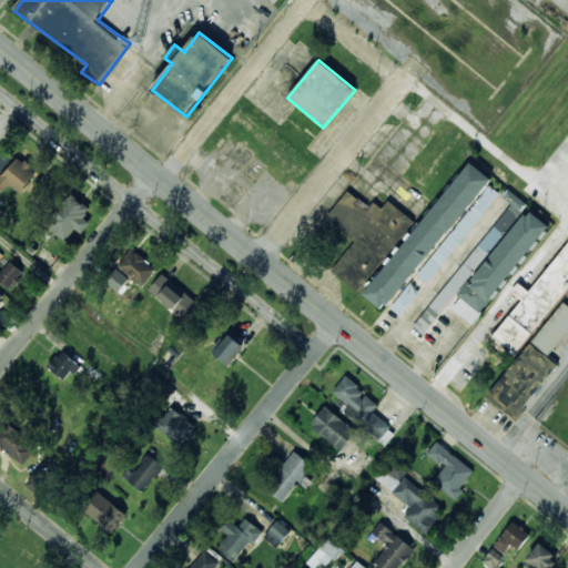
[(0,171),(12,154),(0,145),(0,144),(0,171)]
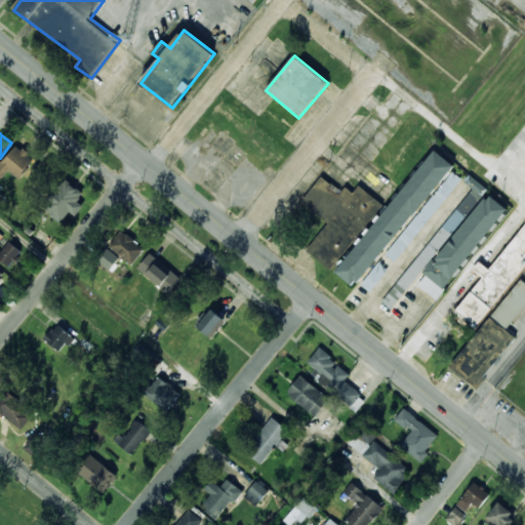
[(9,171),(18,179),(35,161),(17,145),(0,164),(0,176),(2,178),(9,171)]
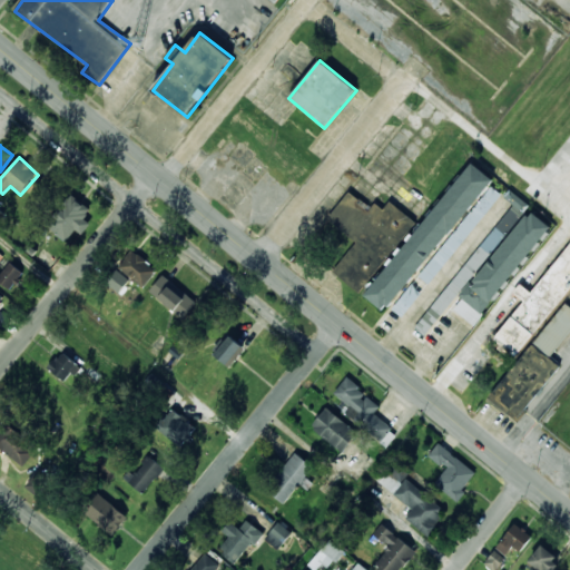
[(489,175),(469,161),(423,226),(389,202),(382,213),(350,189),(327,220),(356,241),(333,273),(363,294),(362,295),(391,315),(489,175)]
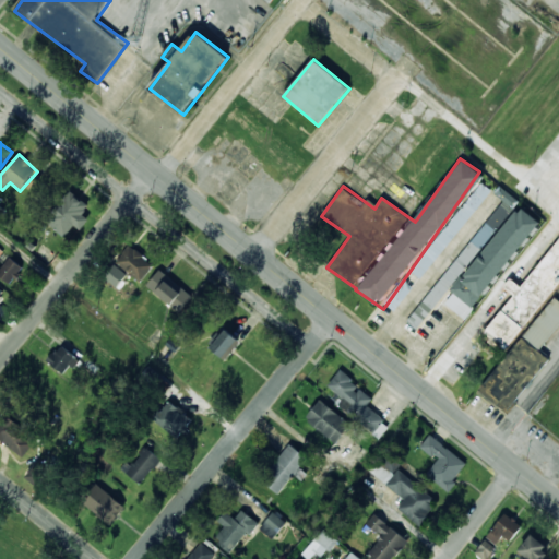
[(387,305),(396,312),(490,189),(479,181),(387,305)]
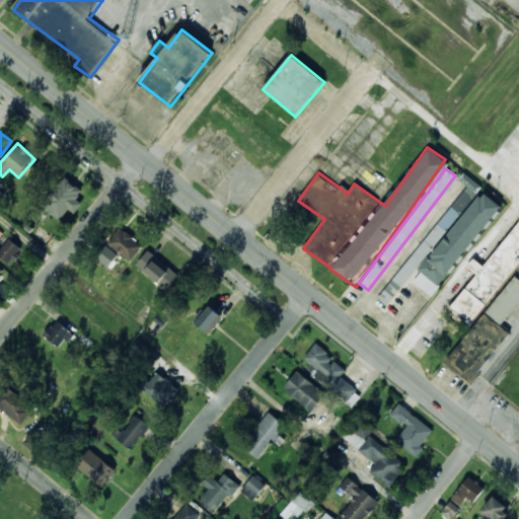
[(467,187),(378,298),(388,306),(475,198),(473,197),(482,187),(470,177),(469,178),(464,174),(459,179),(467,187)]
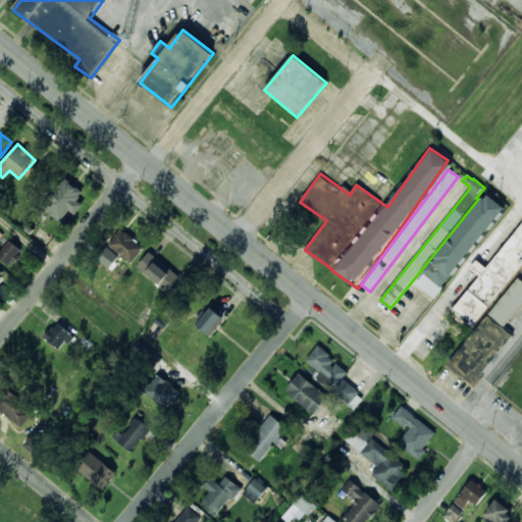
[(69,211),(74,215),(83,205),(76,200),(83,193),(67,179),(44,207),(60,221),(69,211)]
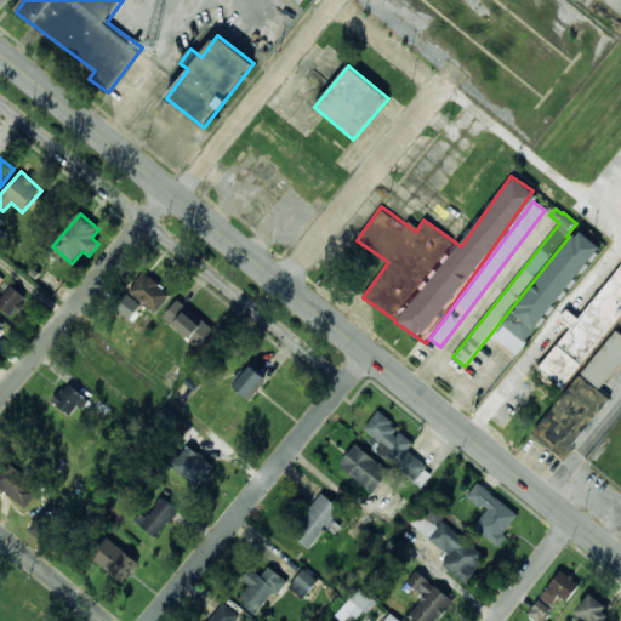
[(495,339),(518,355),(598,245),(575,228),(495,339)]
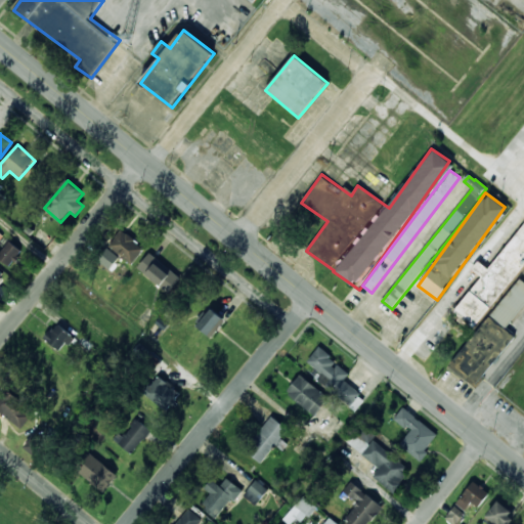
[(523,263),(523,222),(490,270),(478,261),(472,269),(481,275),(454,312),(478,329),(523,263)]
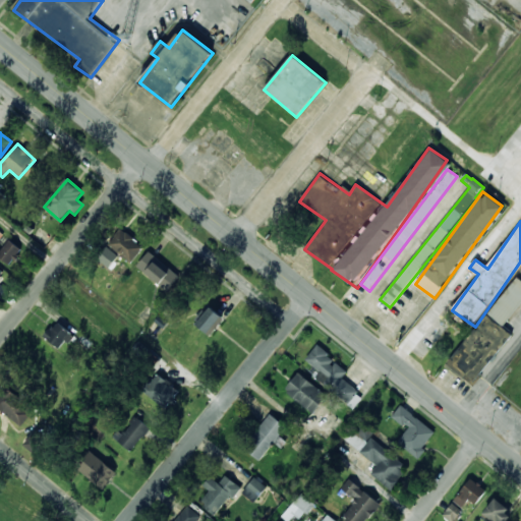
[(108,243),(129,264),(143,248),(122,229),(108,243)]
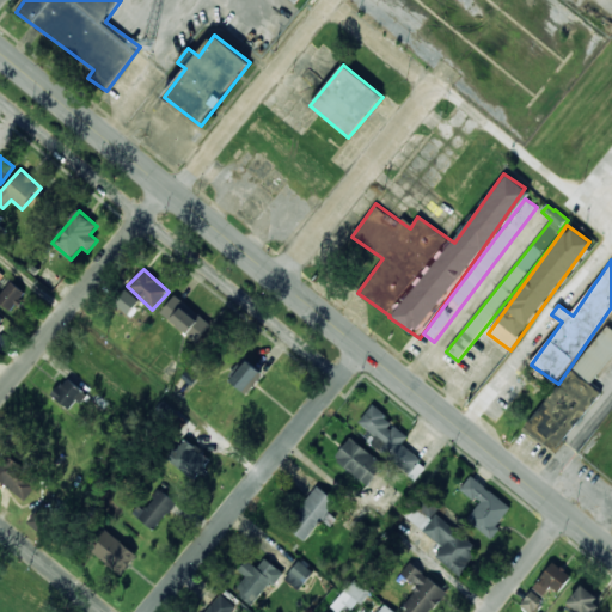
[(0,303),(10,312),(26,294),(12,282),(0,294),(0,303)]
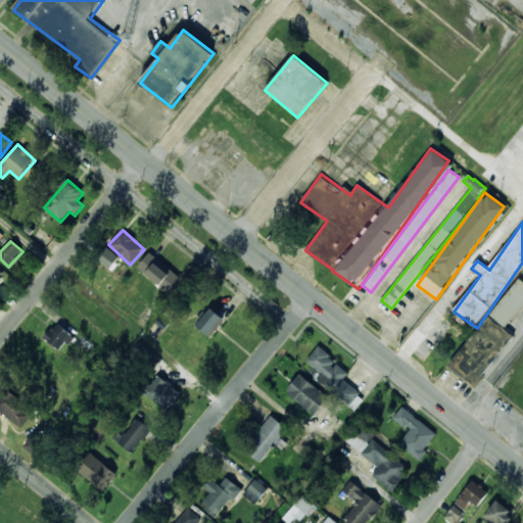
[(168,293),(181,279),(150,251),(138,267),(168,293)]
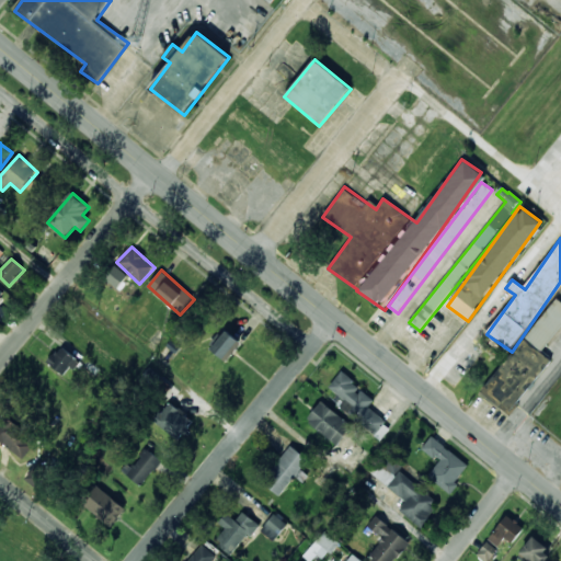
[(560,327),(560,301),(554,298),(526,339),(544,352),(560,327)]
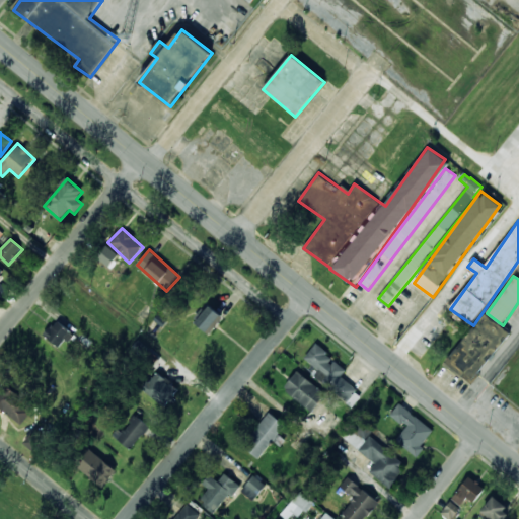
[(224,317),(209,306),(196,323),(210,335),(224,317)]
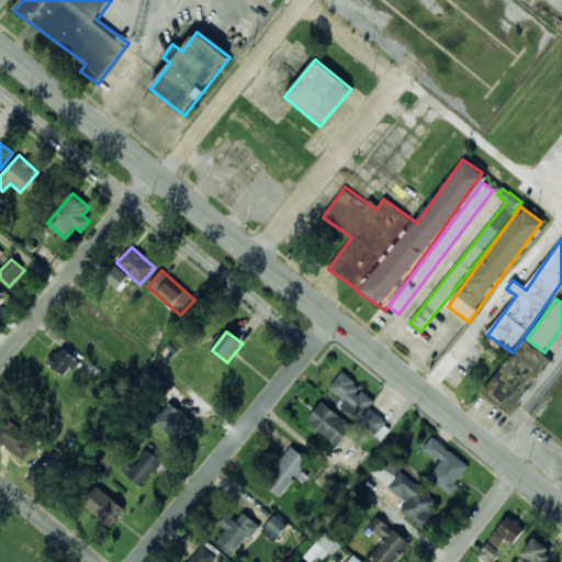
[(551,361),(524,339),(482,393),(510,415),(551,361)]
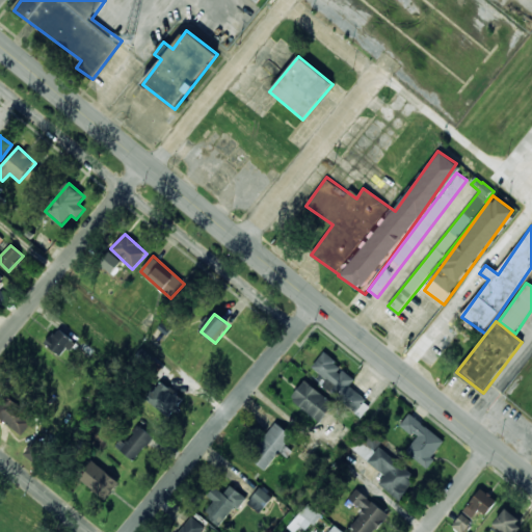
[(62,357),(75,342),(57,328),(45,344),(62,357)]
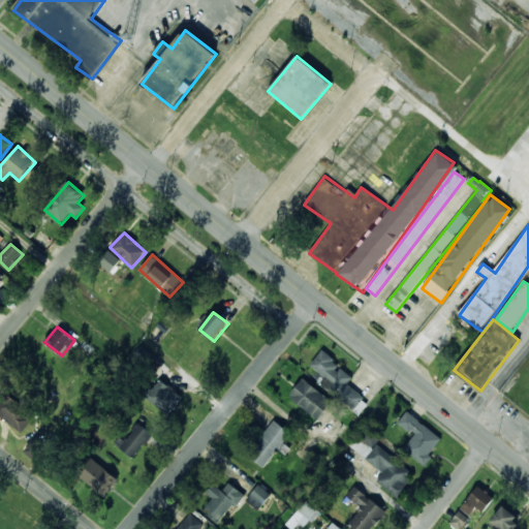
[(360,414),(369,402),(346,384),(352,377),(339,367),(340,365),(321,350),(310,365),(327,379),(322,385),(360,414)]
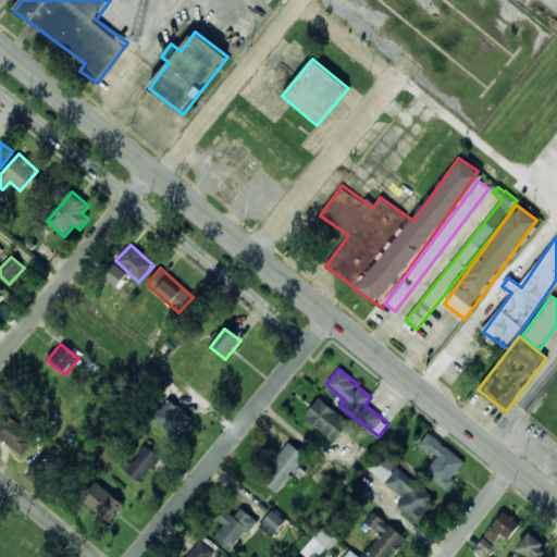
[(349,424),(320,398),(304,416),(334,443),(349,424)]
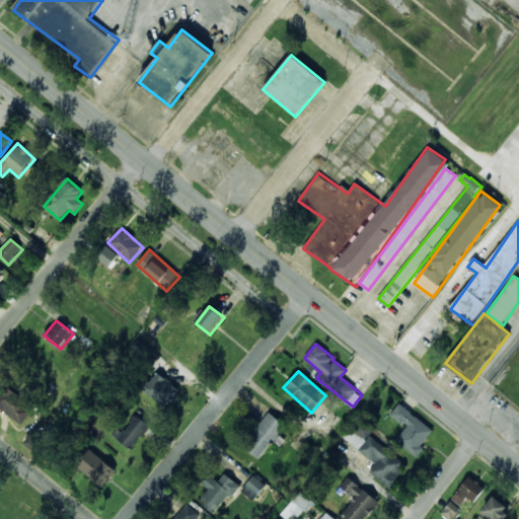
[(143,393),(168,406),(178,386),(152,374),(143,393)]
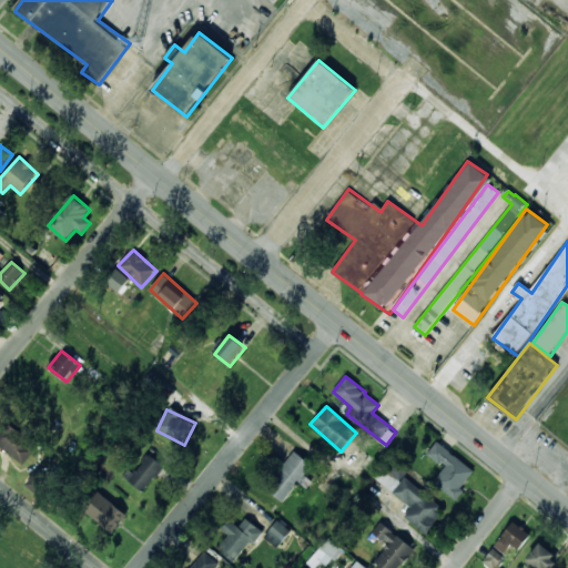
[(0,421),(0,447),(0,446),(22,465),(39,445),(4,415),(0,421)]
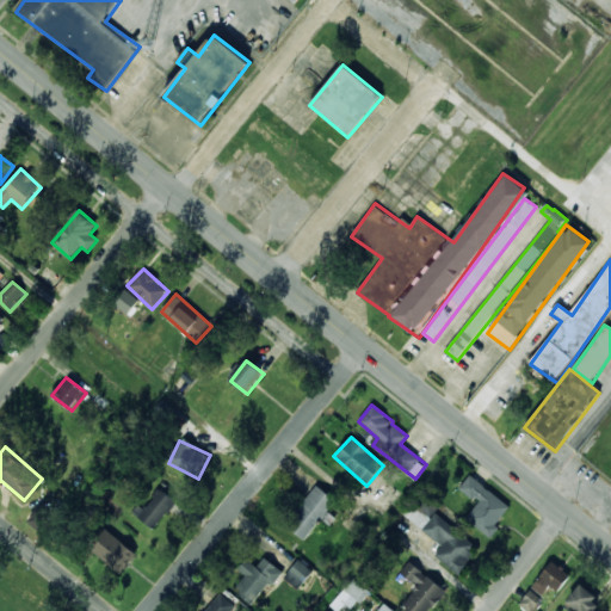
[(466,519),(491,538),(499,529),(495,525),(511,506),(470,475),(460,488),(479,503),(466,519)]
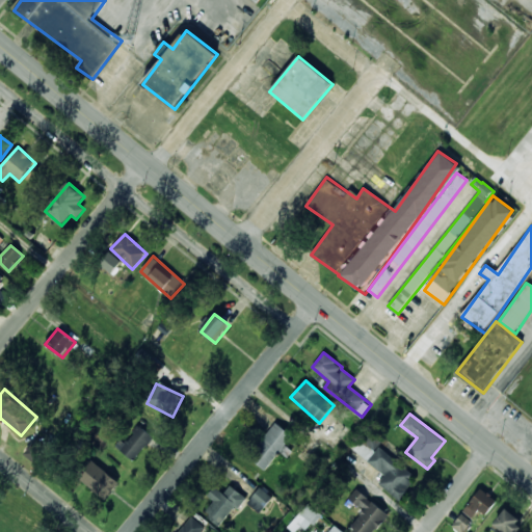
[(265,471),(280,452),(288,458),(293,451),(285,445),(292,435),(276,423),(248,457),(265,471)]
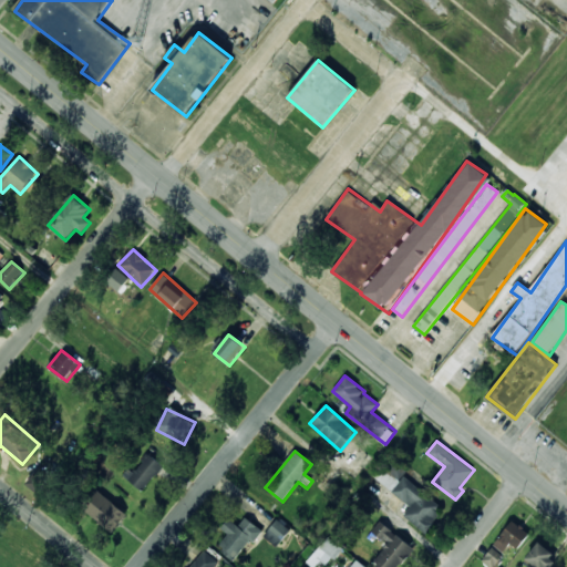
[(125,478),(143,492),(163,465),(145,452),(125,478)]
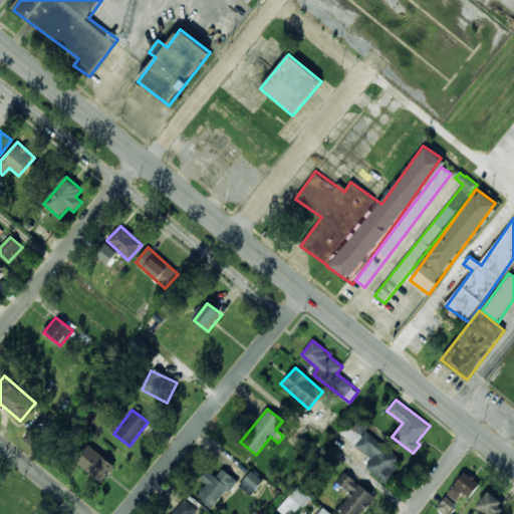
[(384,482),(402,461),(364,431),(367,427),(354,416),(340,434),(372,460),(365,467),(384,482)]
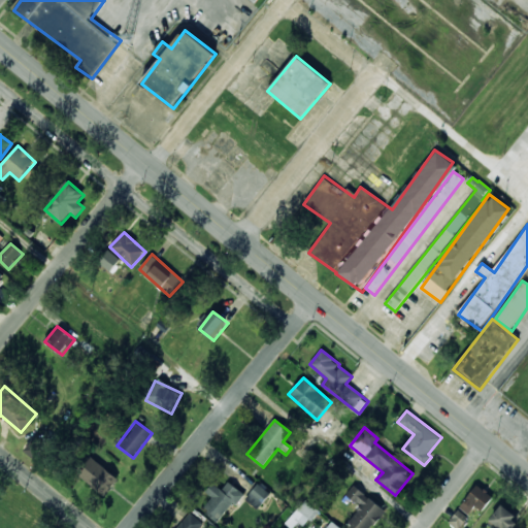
[(40,443),(31,439),(26,453),(39,459),(45,443),(41,441),(40,443)]
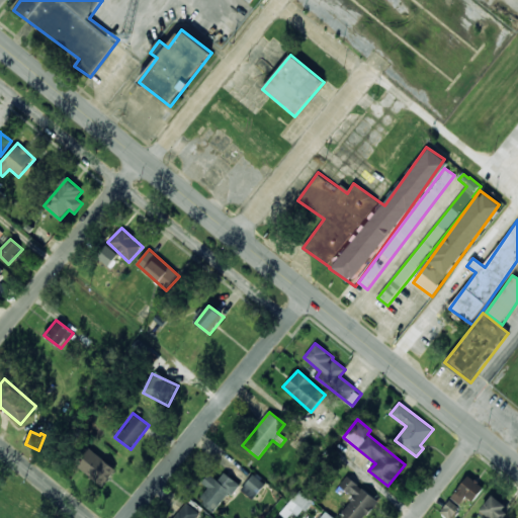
[(76,464),(104,485),(116,468),(88,448),(76,464)]
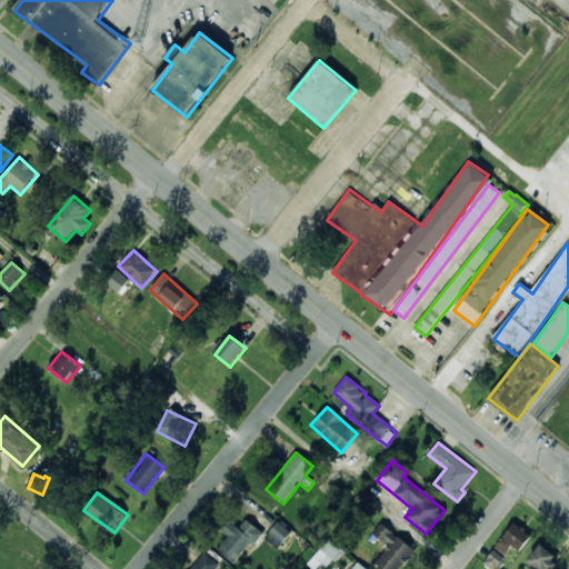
[(239,528),(229,521),(222,530),(230,537),(219,551),(237,565),(261,530),(246,519),(239,528)]
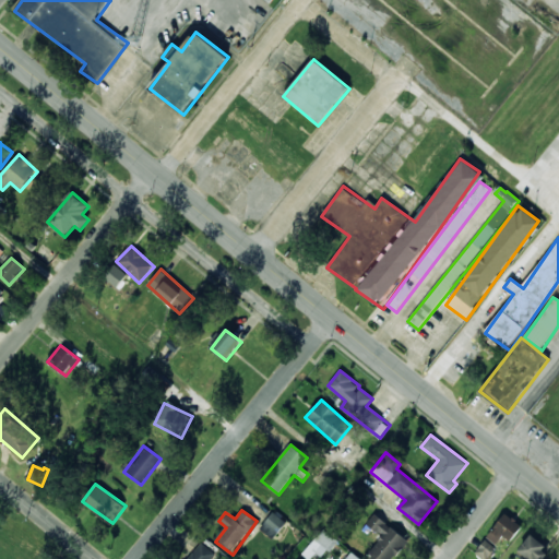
[(274,538),(286,522),(273,512),(261,528),(274,538)]
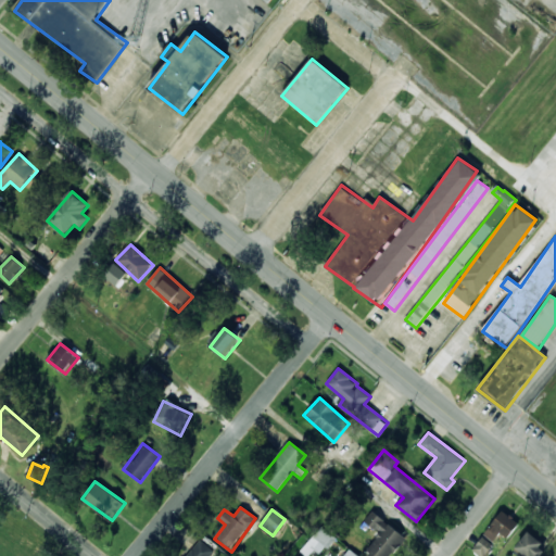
[(390,555),(405,538),(373,510),(364,521),(380,533),(365,553),(368,555),(390,555)]
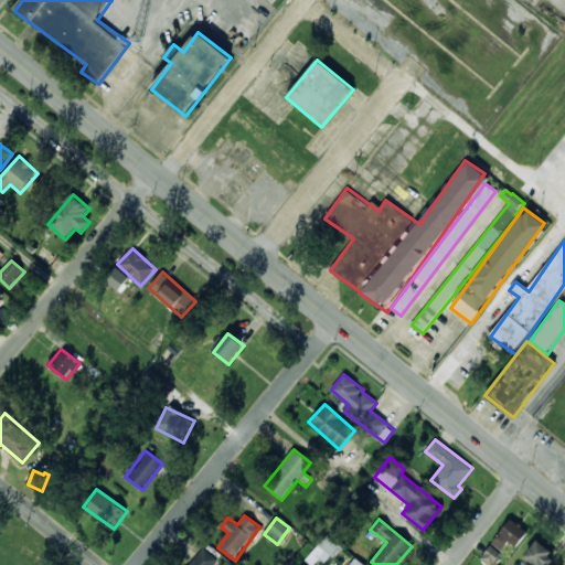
[(515,548),(528,530),(509,519),(492,544),(502,551),(507,543),(515,548)]
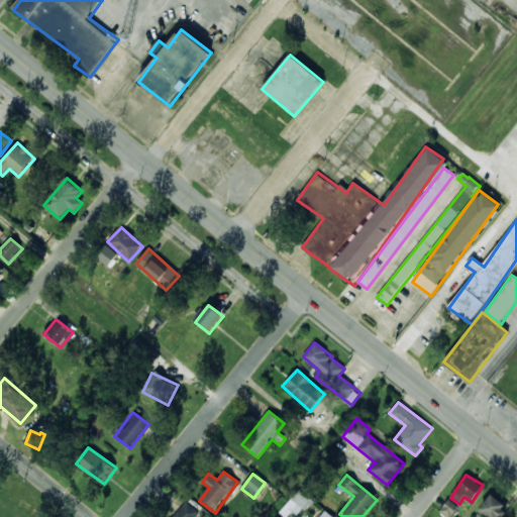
[(284,516),(287,516),(293,511),(298,516),(312,501),(300,490),(279,512),(284,516)]
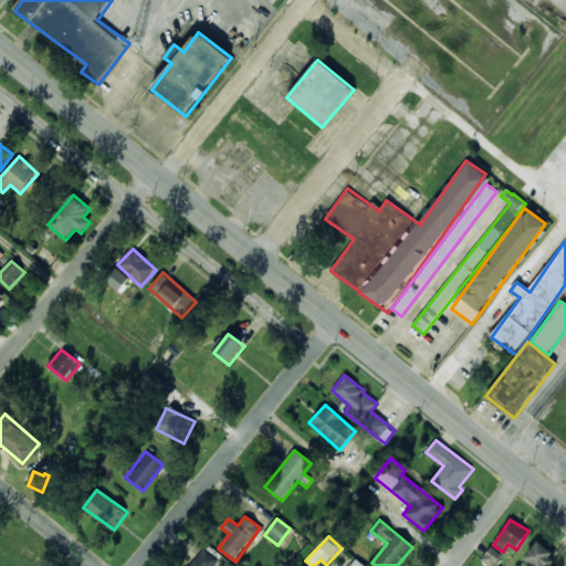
[(525,565),(549,565),(556,558),(537,542),(521,562),(525,565)]
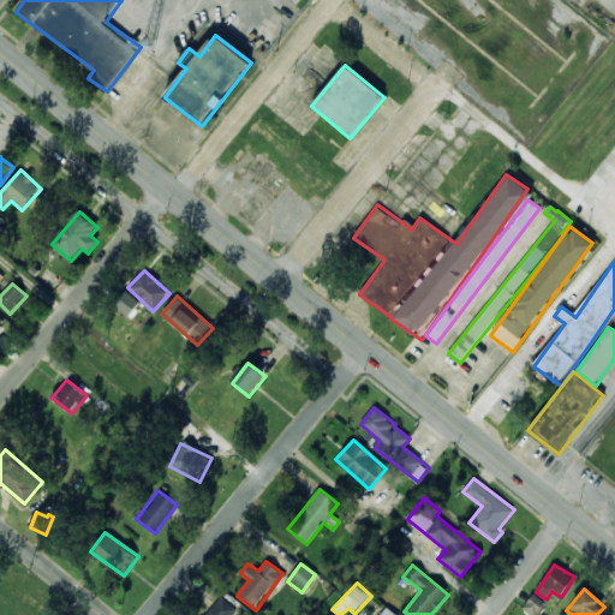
[(530,614),(535,614),(545,603),(535,593),(523,609),(530,614)]
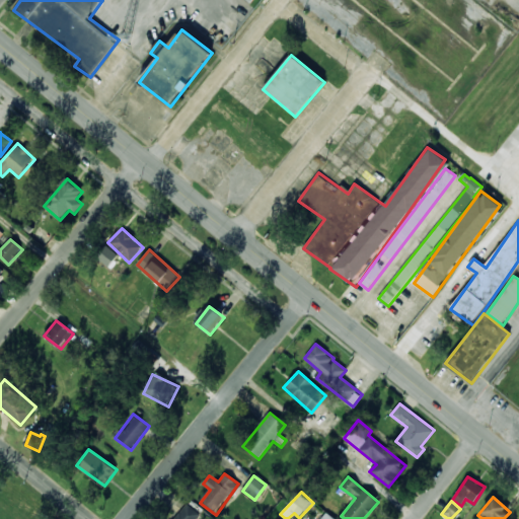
[(197,518),(201,514),(187,503),(173,518),(197,518)]
